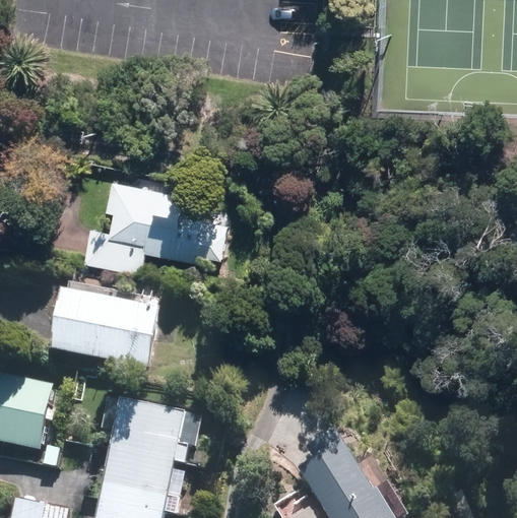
[(141,276),(145,254),(192,263),(193,258),(220,263),(228,225),(206,221),(210,201),(112,182),(106,213),(114,214),(110,234),(92,231),(85,265),(141,276)]
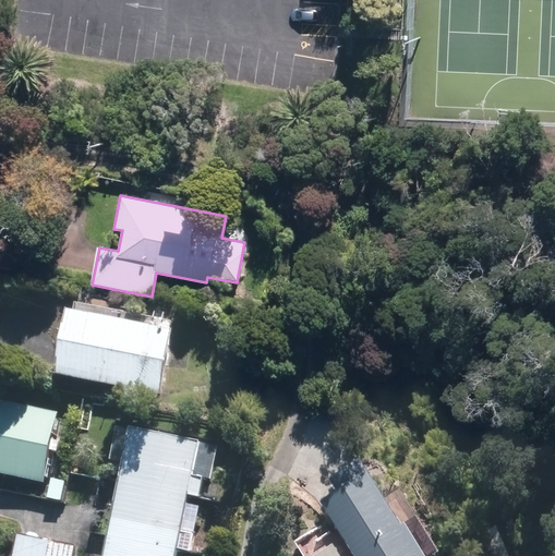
[(171,334),(62,316),(50,384),(159,402),(171,334)]
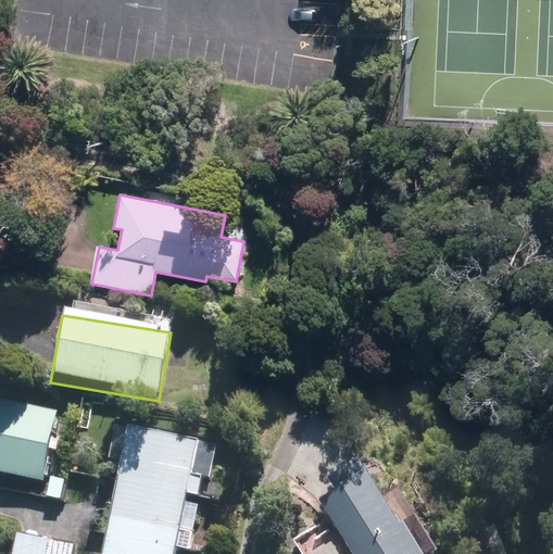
[(0,475),(45,485),(60,414),(4,403),(0,424),(0,475)]
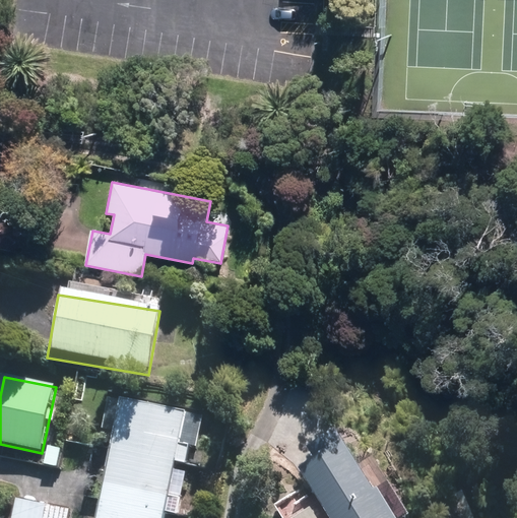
[(182,414),(117,400),(91,517),(158,517),(170,467),(180,469),(185,446),(175,444),(182,414)]
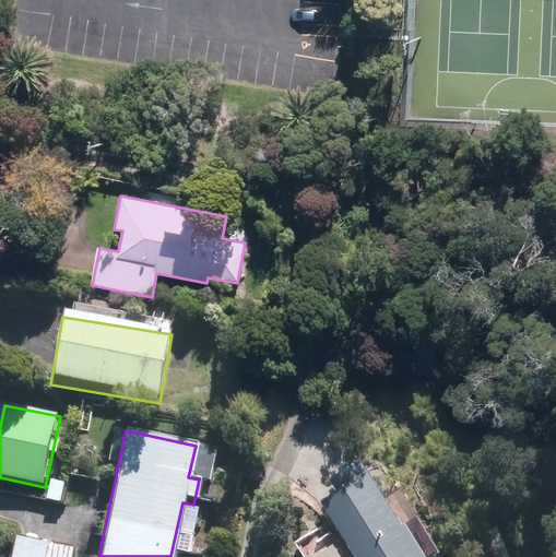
[(314,506),(346,556),(432,556),(378,472),(365,480),(359,470),(340,482),(343,487),(314,506)]
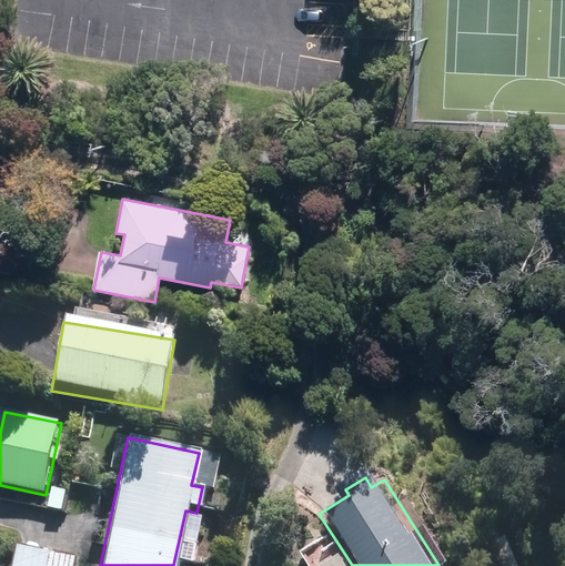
[(76,565),(77,559),(4,548),(1,565),(76,565)]
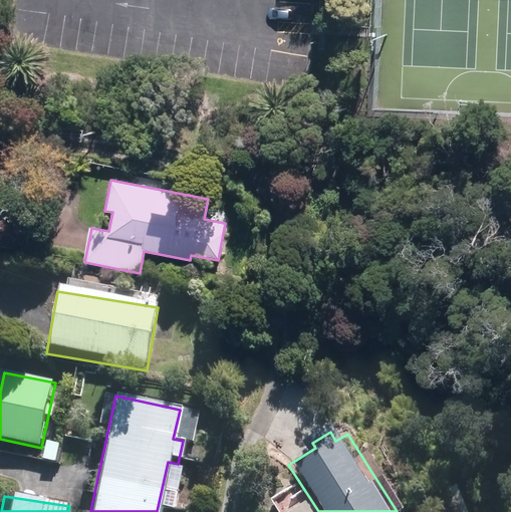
All buildings are outlined.
